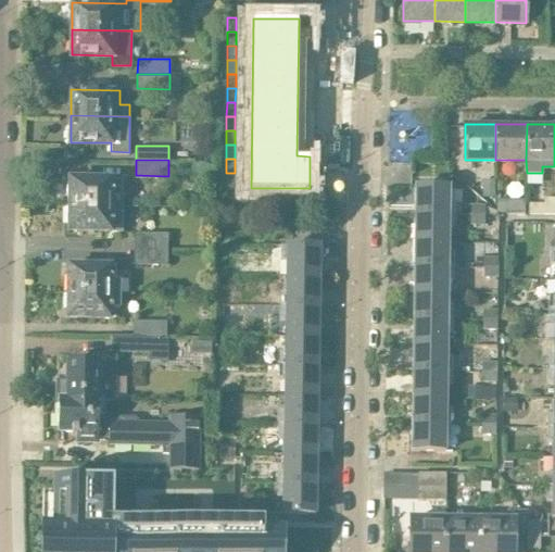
[(235,187),(235,173),(226,173),(226,187),(235,187)]
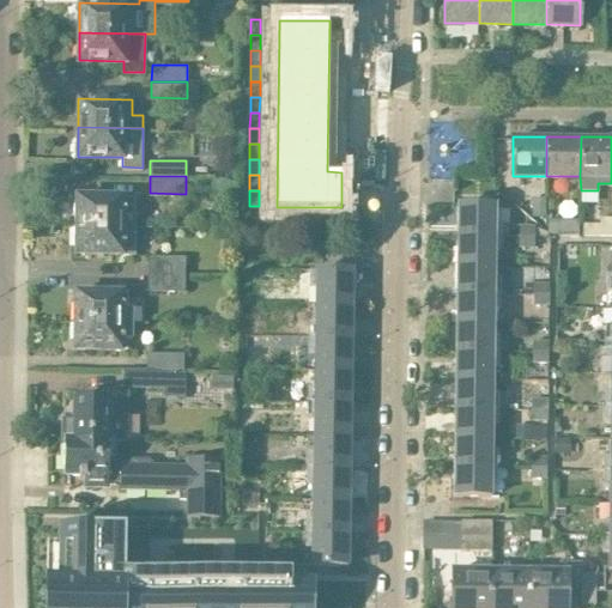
[(77,223),(135,224),(135,195),(77,194),(77,223)]
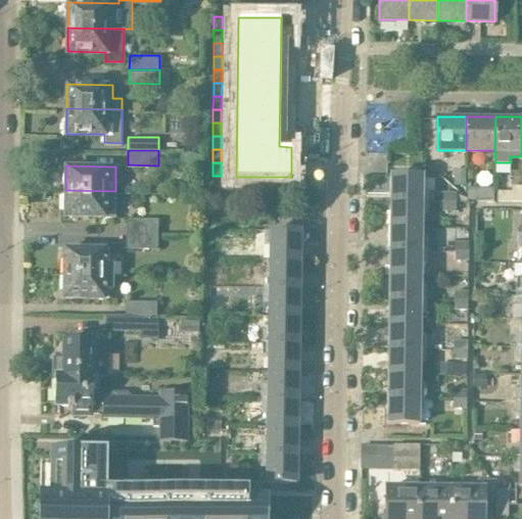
[(454,183),(466,182),(466,166),(454,167),(454,183)]
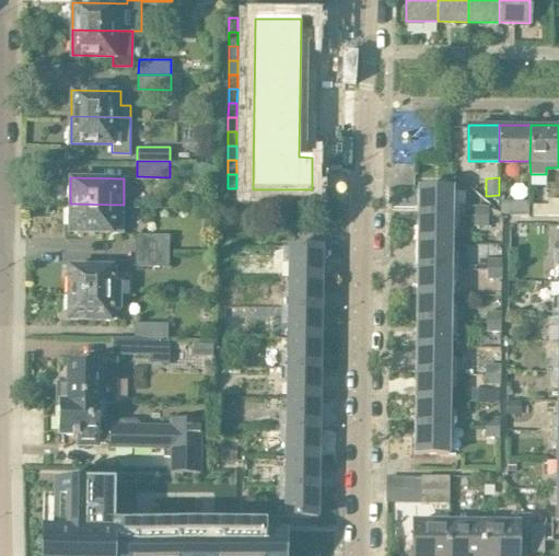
[(419,212),(452,213),(452,186),(420,186),(419,212)]
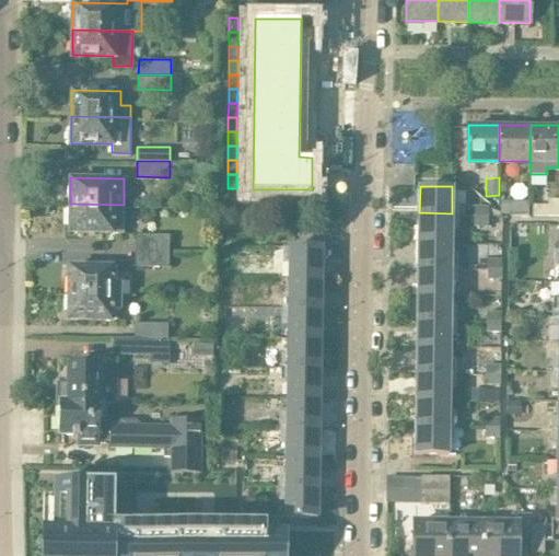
[(510,198),(500,198),(500,211),(510,211),(510,198)]
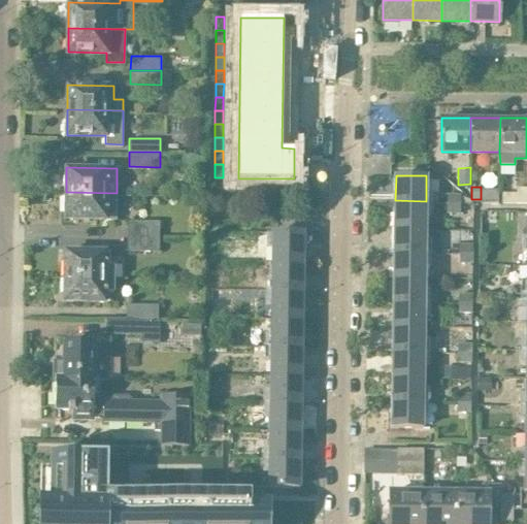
[(502,191),(502,201),(517,201),(517,191),(502,191)]
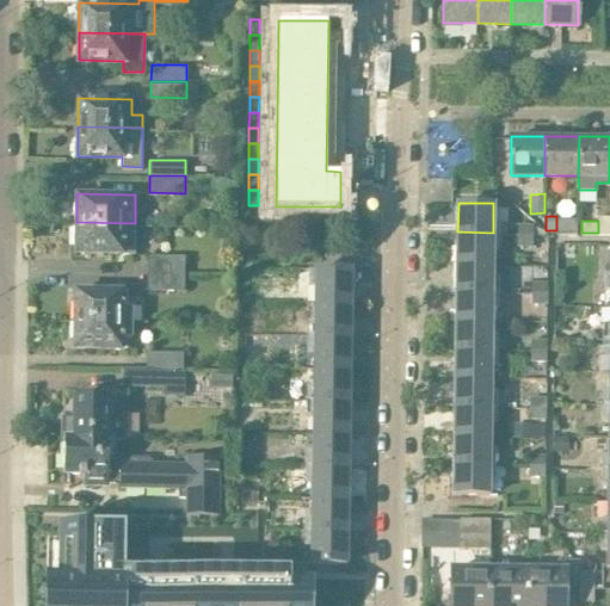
[(135,239),(135,223),(76,222),(76,252),(135,253),(135,239)]
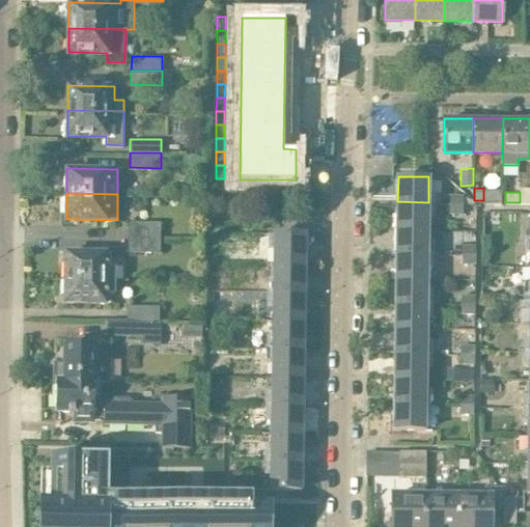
[(449,202),(464,202),(464,193),(449,193),(449,202)]
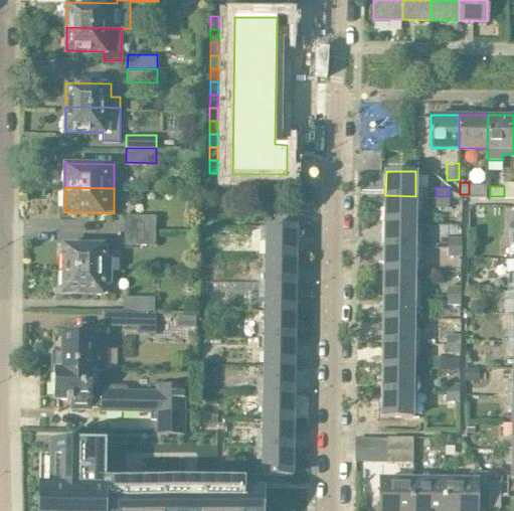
[(414,220),(415,196),(385,195),(385,220),(414,220)]
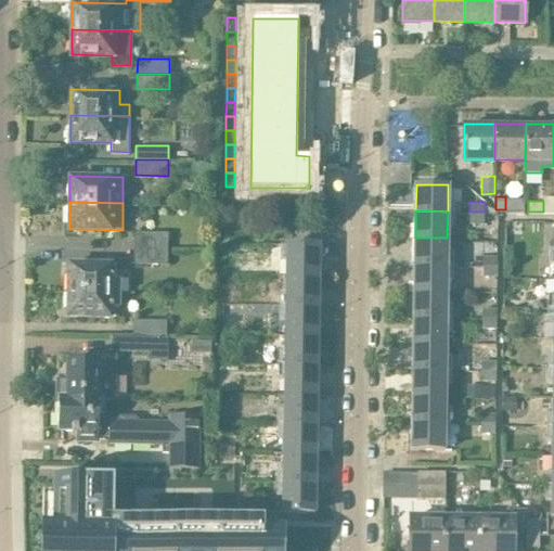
[(485,222),(485,212),(469,212),(469,222),(485,222)]
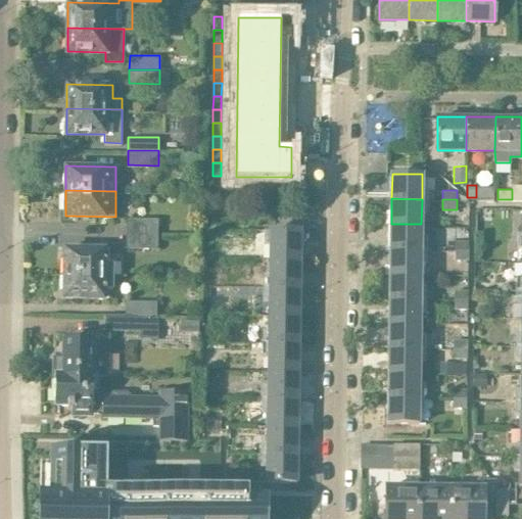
[(127,232),(157,232),(157,219),(127,218),(127,232)]
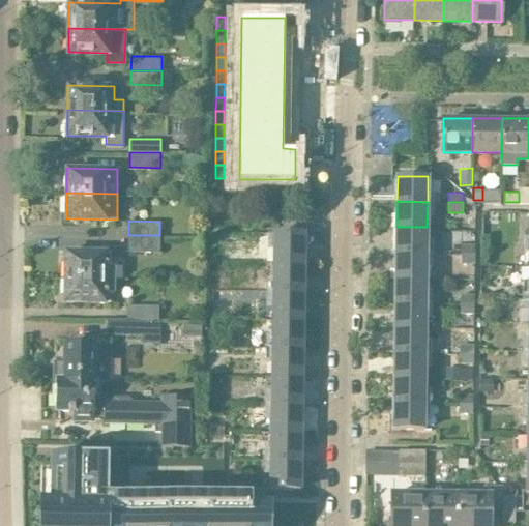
[(427,252),(427,227),(397,227),(395,252),(427,252)]
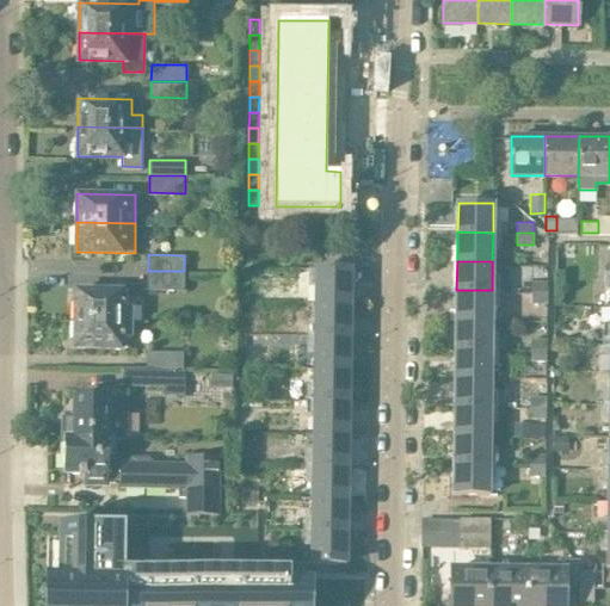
[(315,301),(351,301),(351,266),(315,266),(315,267),(309,267),(309,283),(315,283),(315,301)]
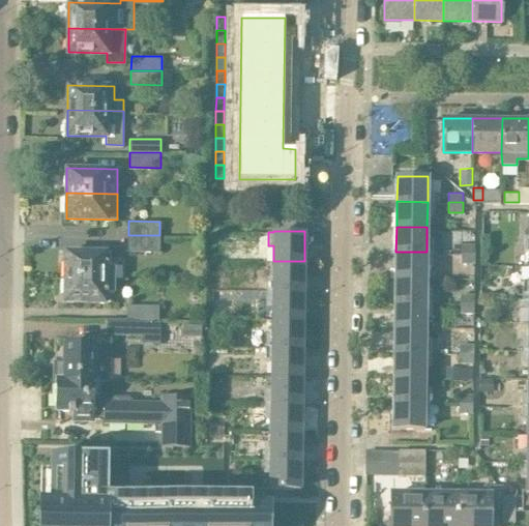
[(159,251),(159,235),(128,235),(128,250),(159,251)]
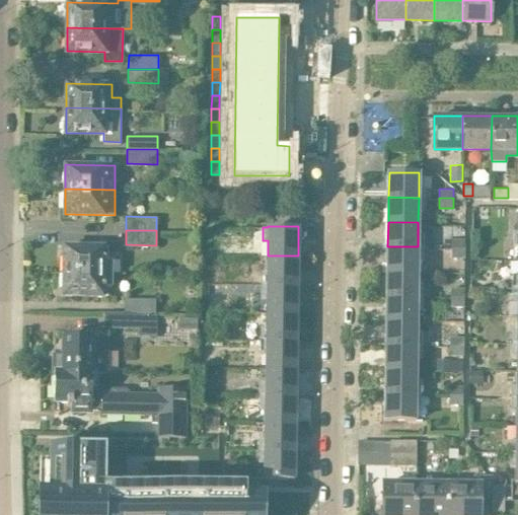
[(451,247),(465,247),(465,238),(452,237),(451,247)]
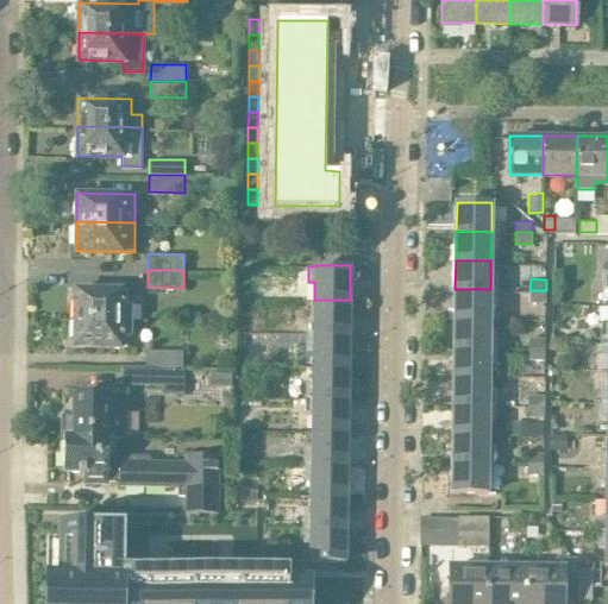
[(75,316),(133,318),(135,303),(124,303),(124,289),(76,288),(75,316)]
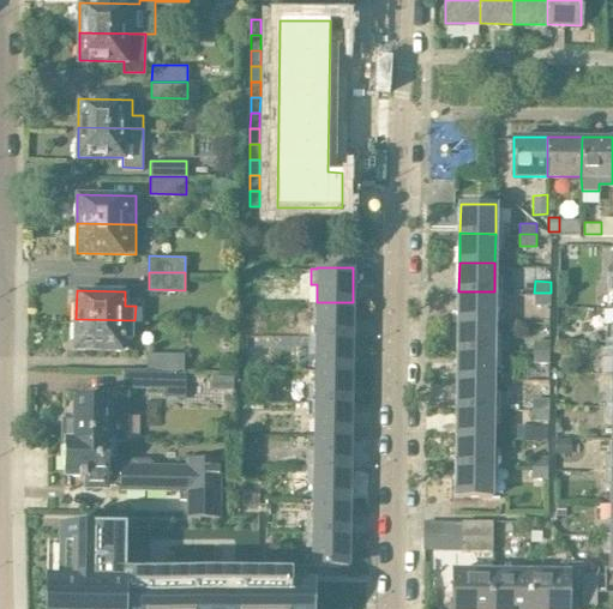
[(493,321),(494,291),(458,291),(458,320),(493,321)]
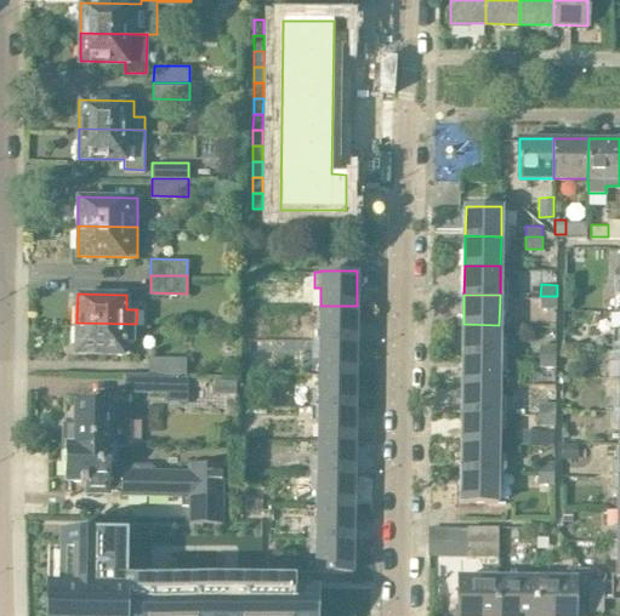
[(557,307),(557,296),(540,296),(540,307),(557,307)]
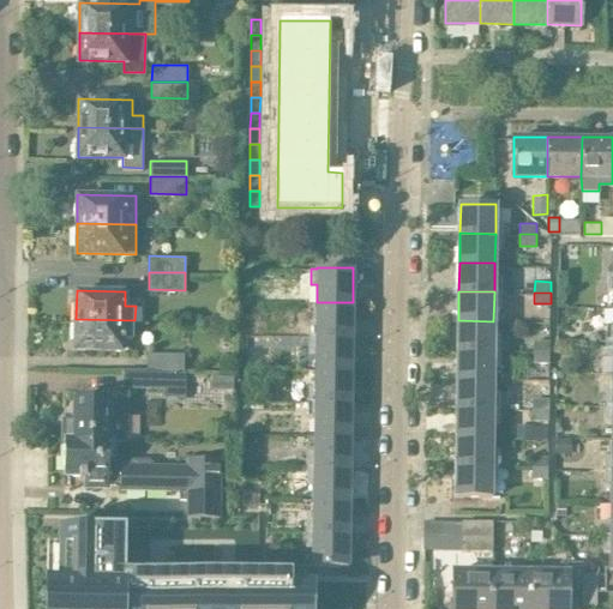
[(353,335),(353,302),(317,302),(316,320),(310,319),(310,335),(353,335)]
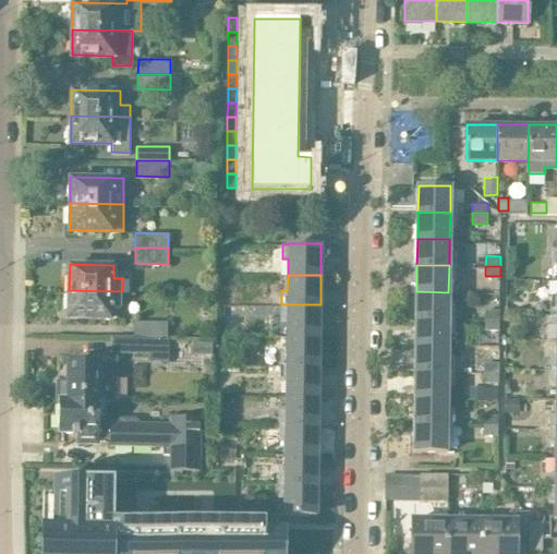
[(122,305),(122,291),(69,290),(69,317),(112,318),(112,305),(122,305)]
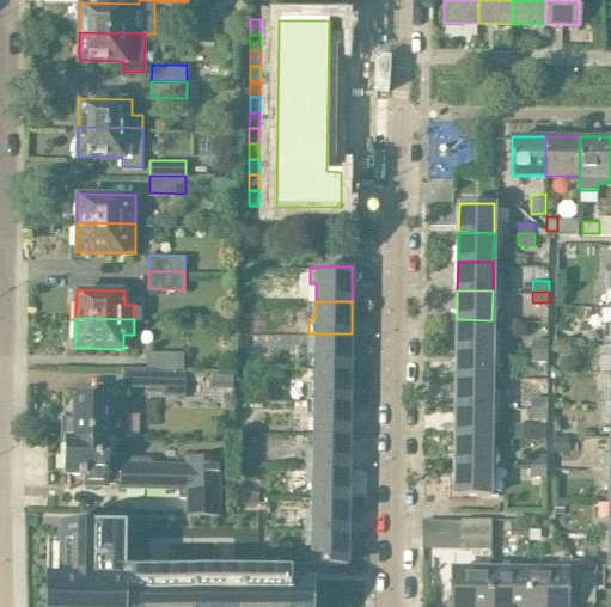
[(492,349),(492,320),(457,319),(457,348),(492,349)]
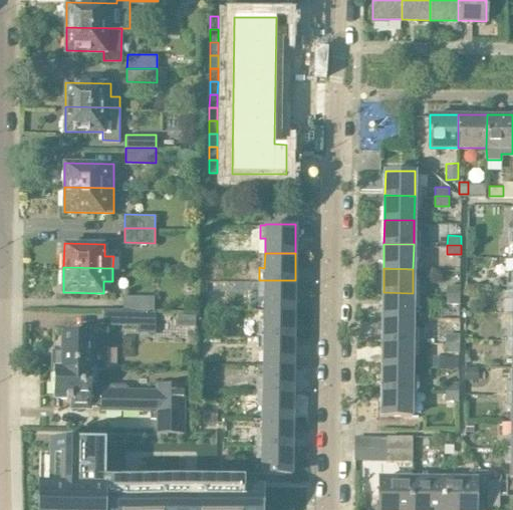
[(294,308),(295,280),(259,280),(258,292),(264,293),(264,307),(294,308)]
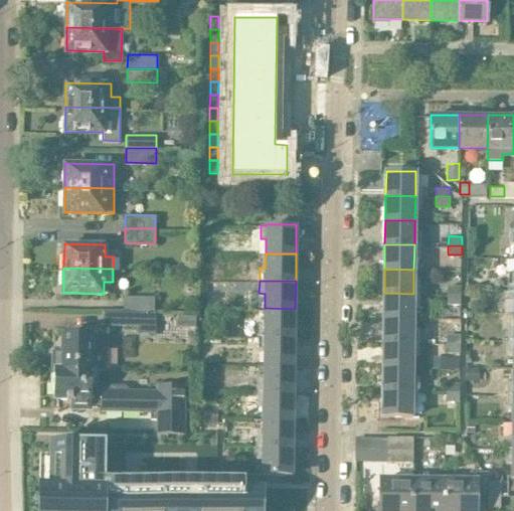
[(447,294),(461,295),(461,284),(448,284),(447,294)]
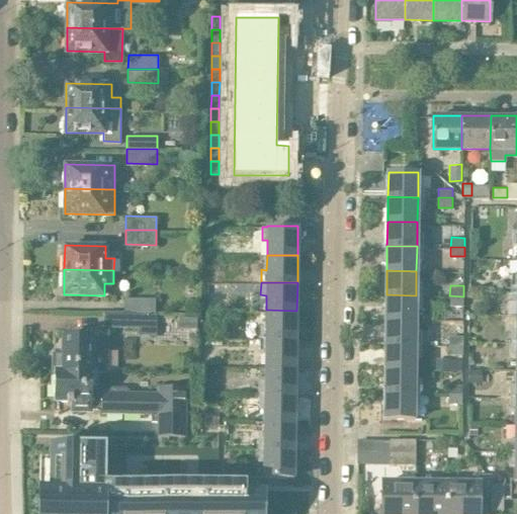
[(416,320),(416,295),(386,294),(385,320),(416,320)]
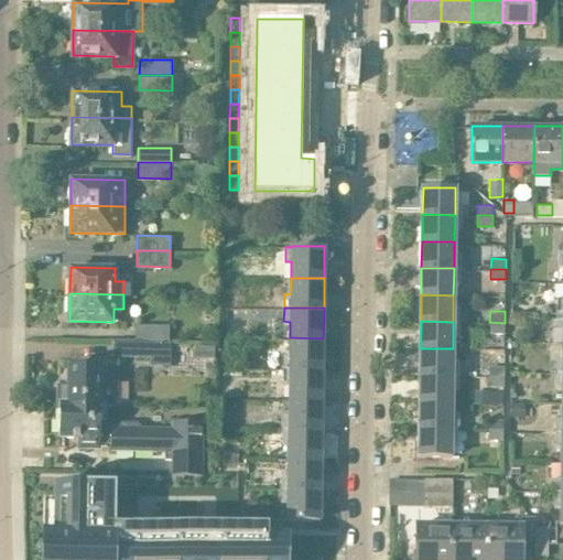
[(147,338),(169,338),(169,324),(136,324),(136,338),(137,338),(147,338)]
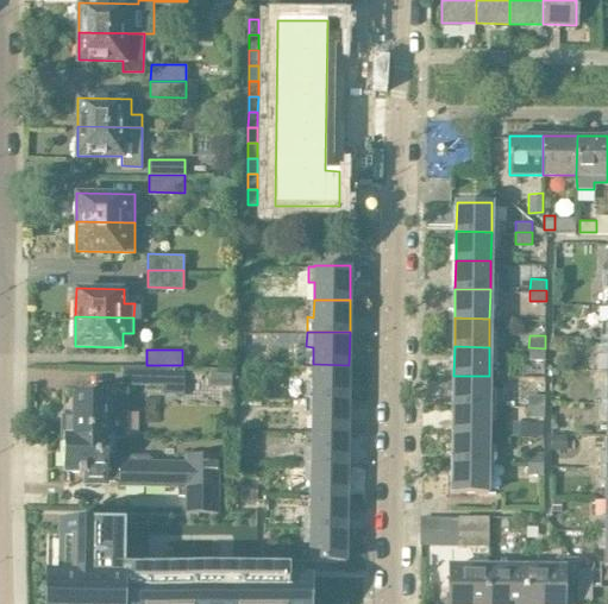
[(280,371),(280,364),(244,363),(244,370),(249,370),(249,375),(255,375),(256,370),(280,371)]
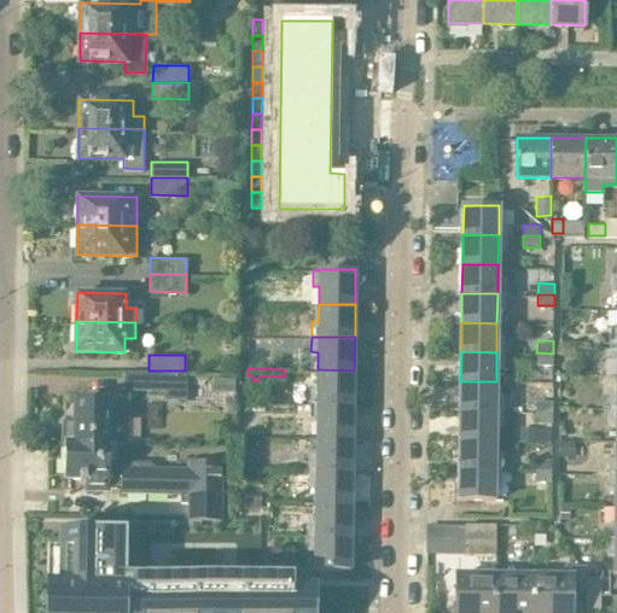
[(354,403),(354,371),(318,369),(316,387),(310,387),(310,402),(354,403)]
